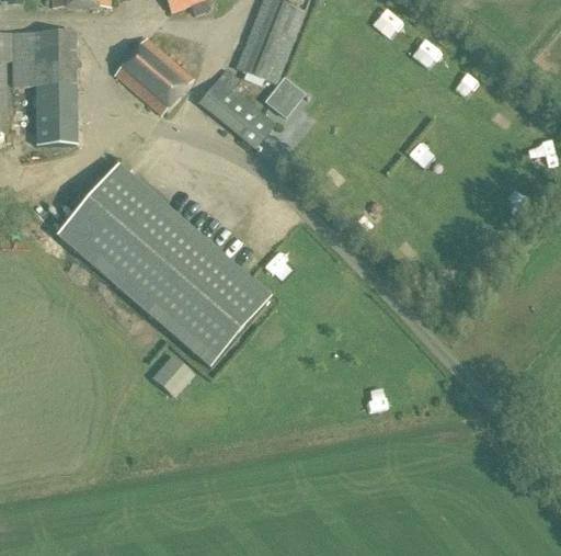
[(210,9),(207,0),(167,0),(171,12),(192,6),(195,14),(210,9)]
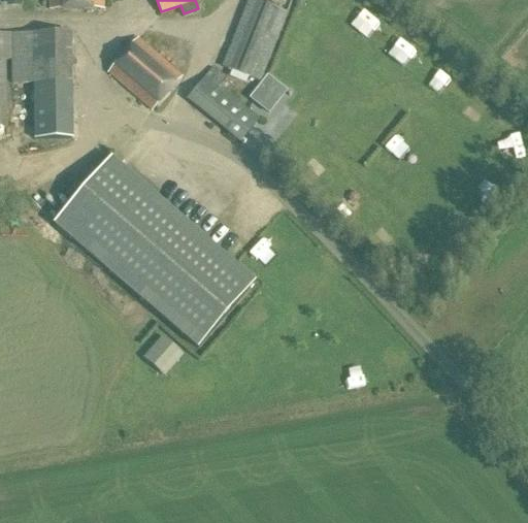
[(260,78),(288,9),(264,0),(246,0),(222,63),(260,78)]
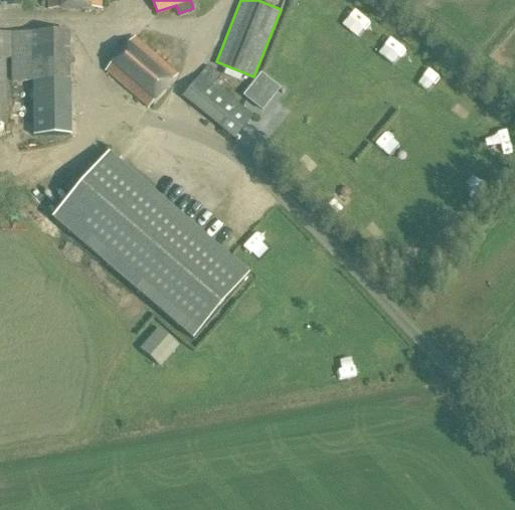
[(360,5),(353,15),(371,28),(378,17),(360,5)]
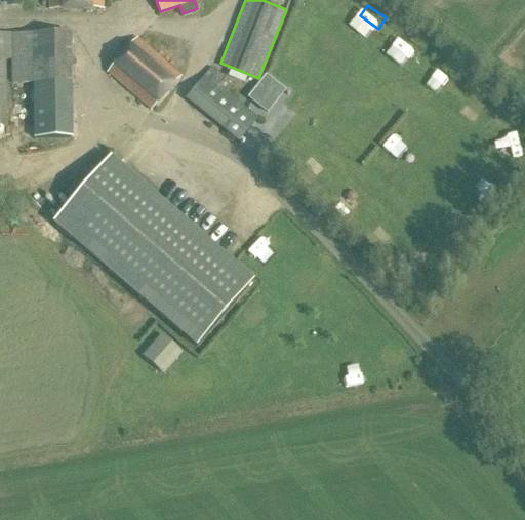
[(157,26),(151,37),(164,44),(170,33),(157,26)]
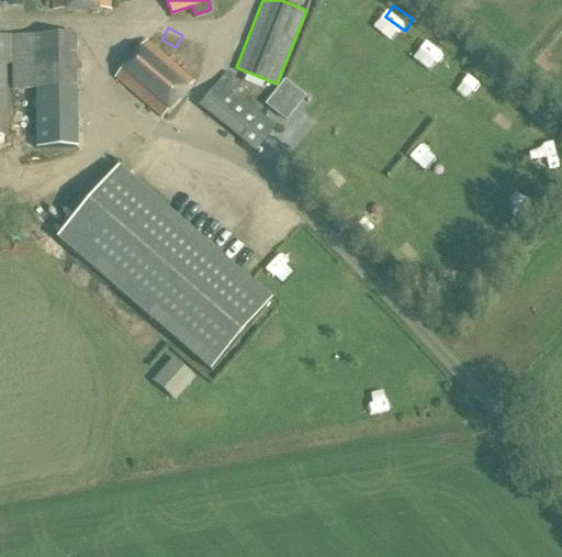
[(77,31),(0,31),(0,132),(7,132),(6,60),(12,60),(12,86),(35,86),(35,53),(77,53),(77,31)]
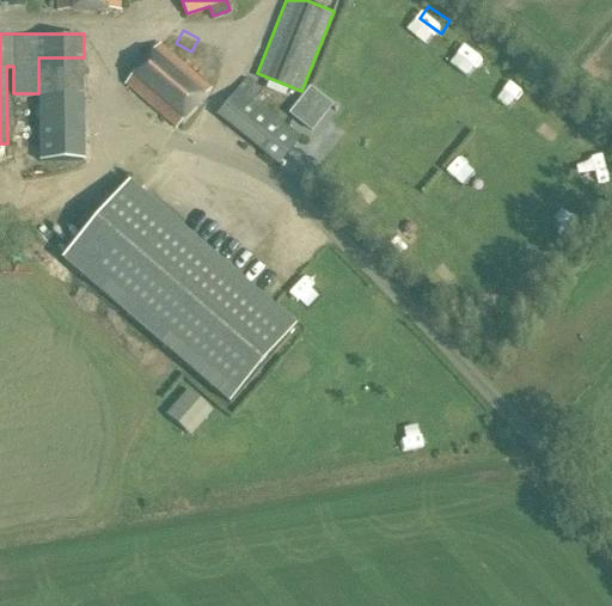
[(460,53),(477,71),(491,57),(475,40),(460,53)]
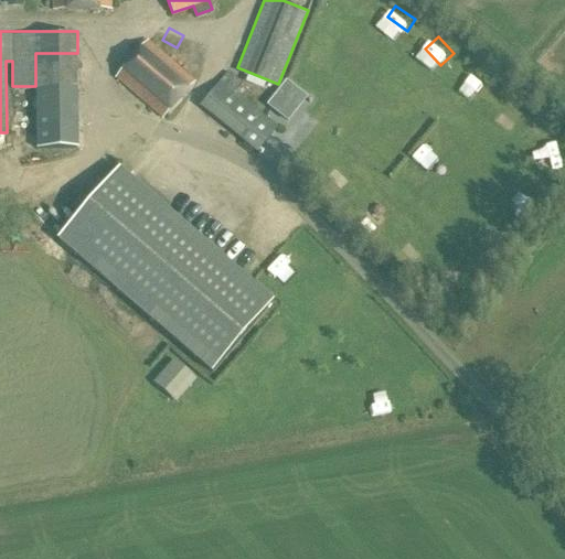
[(161,113),(193,76),(148,38),(116,74),(161,113)]
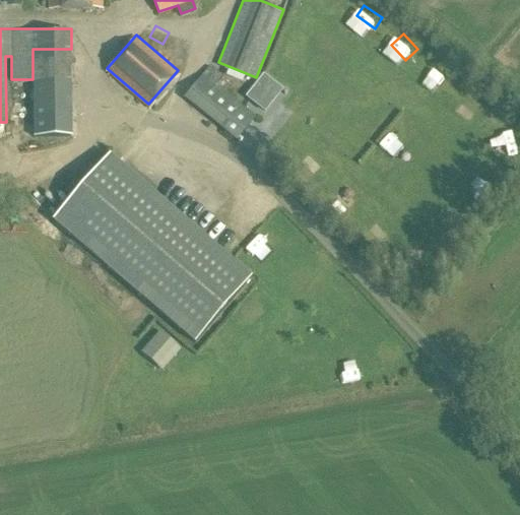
[(238,135),(256,112),(216,82),(225,73),(209,62),(185,94),(238,135)]
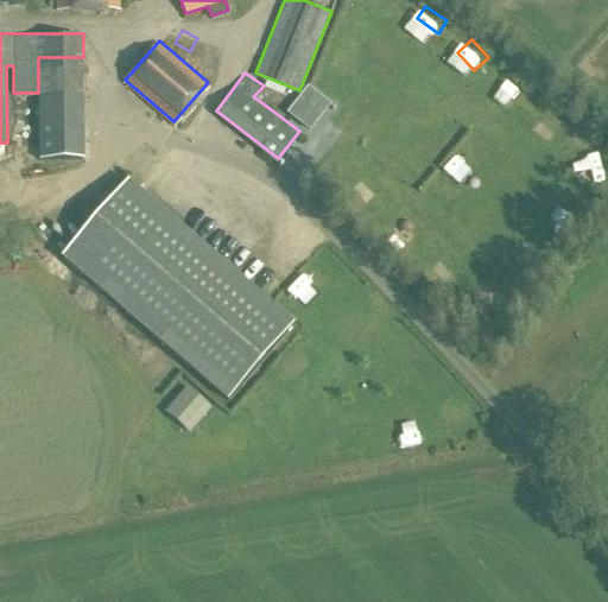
[(308,82),(286,109),(305,124),(327,97),(308,82)]
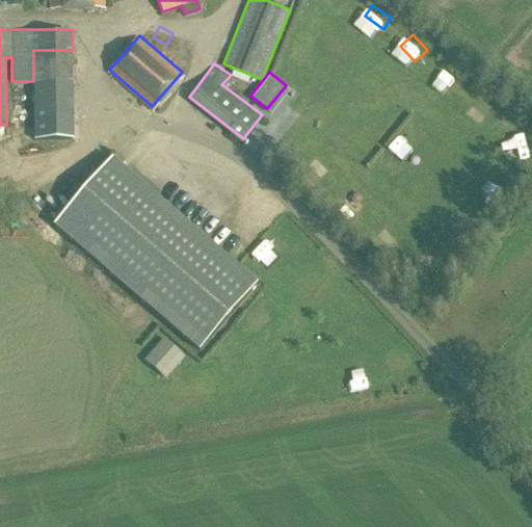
[(200,347),(257,281),(112,156),(55,222),(200,347)]
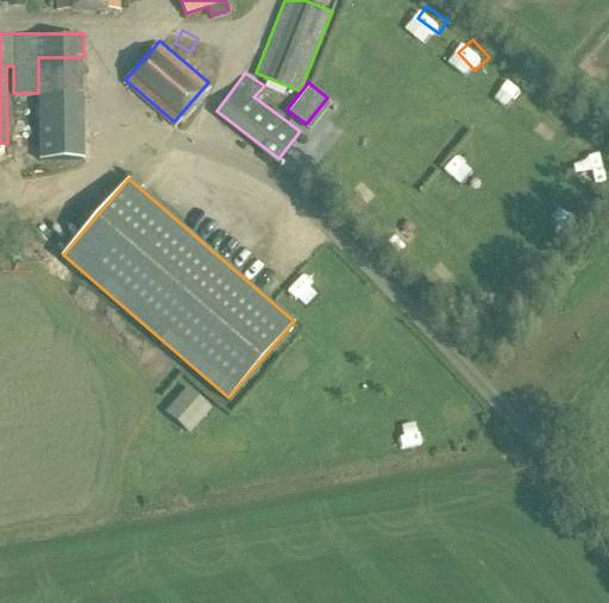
[(405,224),(395,231),(408,250),(418,243),(405,224)]
